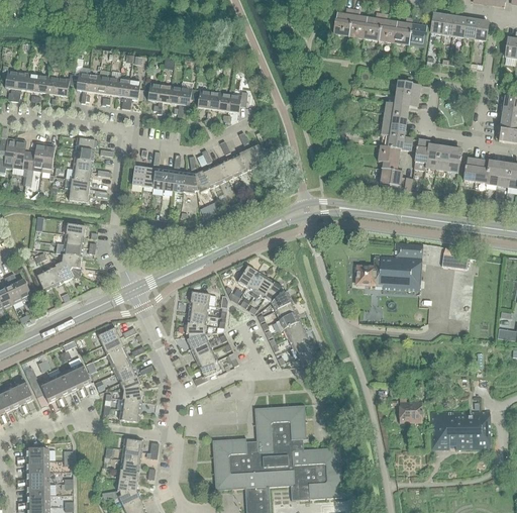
[(333,31),(348,34),(352,7),(345,6),(344,13),(336,12),(333,31)]
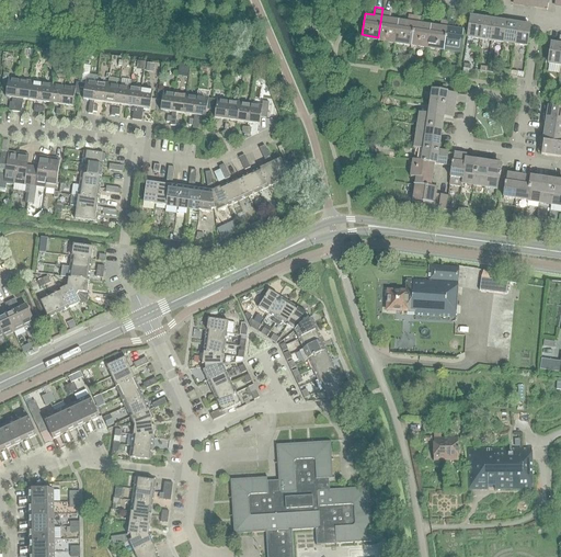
[(378,37),(395,40),(398,18),(388,16),(390,9),(382,8),(378,37)]
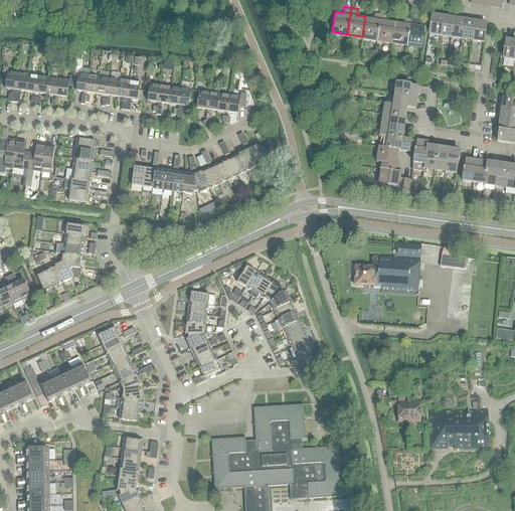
[(362,36),(377,38),(381,11),(374,10),(373,17),(365,16),(362,36)]
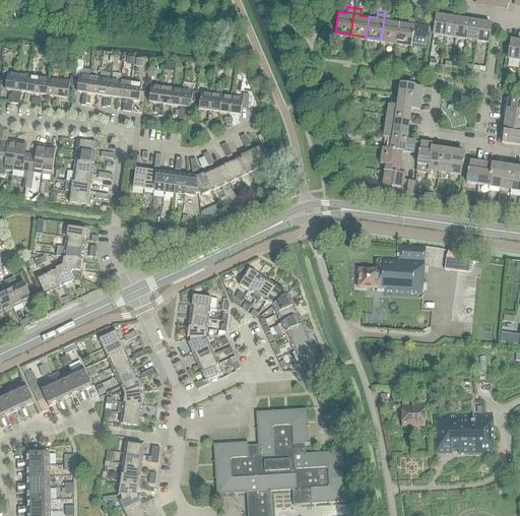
[(381,39),(395,41),(398,20),(390,19),(391,12),(385,11),(381,39)]
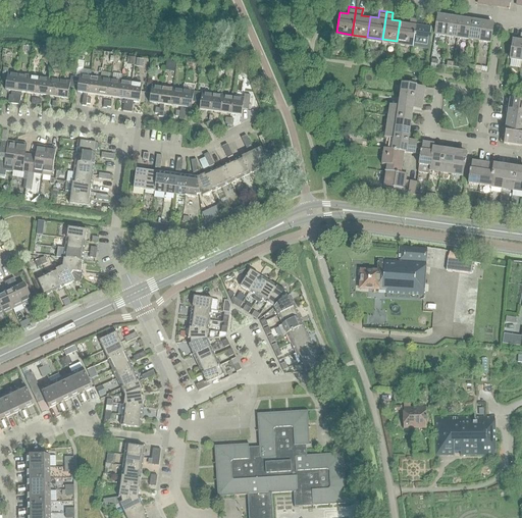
[(446,33),(449,14),(437,12),(434,31),(446,33)]
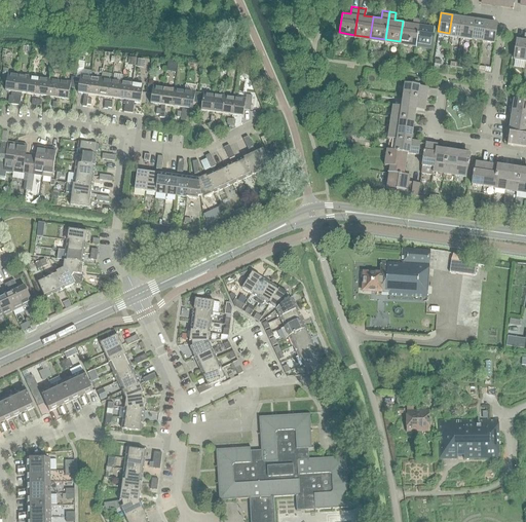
[(462,15),(452,14),(449,33),(460,35),(462,15)]
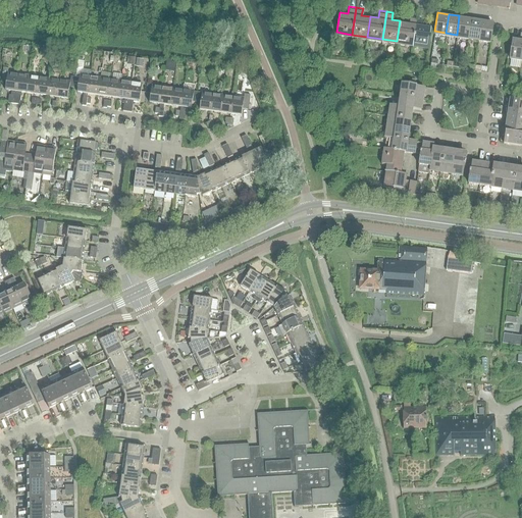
[(397,41),(412,44),(416,16),(410,15),(409,22),(400,20),(397,41)]
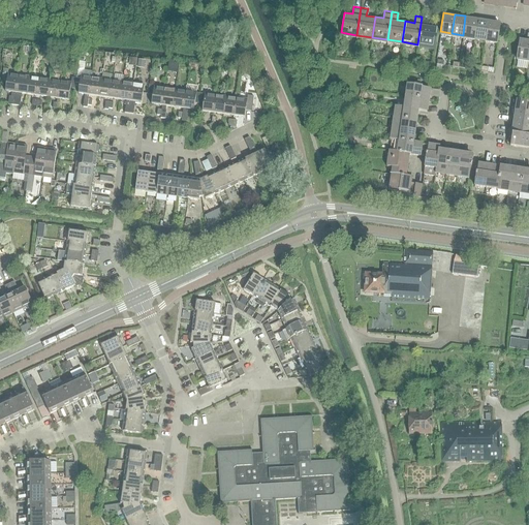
[(473,36),(476,18),(465,16),(463,35),(473,36)]
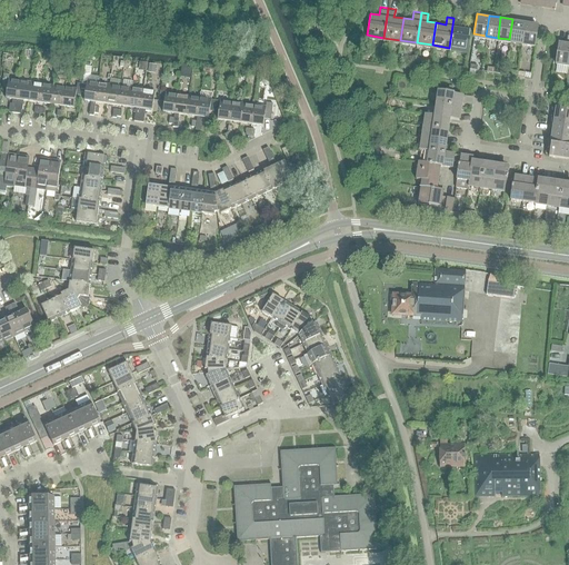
[(461,19),(453,18),(449,48),(466,50),(469,28),(460,27),(461,19)]
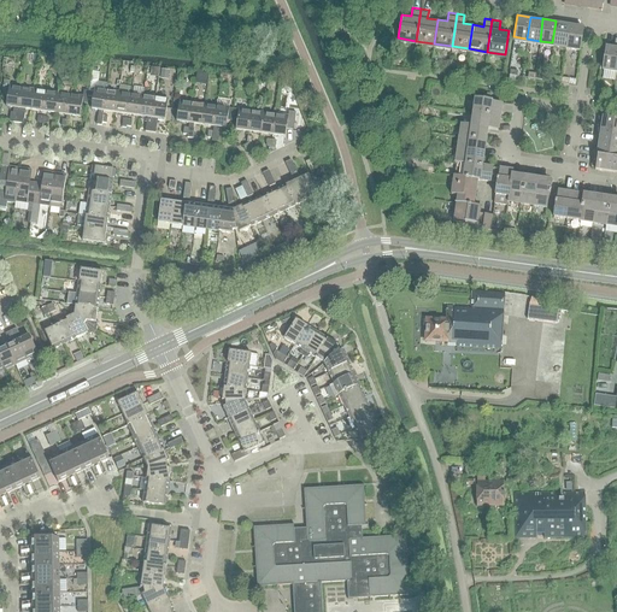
[(569,22),(556,21),(552,42),(565,45),(569,22)]
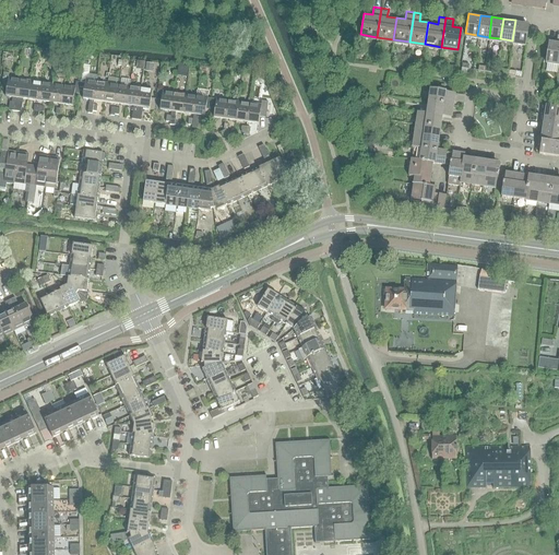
[(524,43),(527,22),(515,20),(512,40),(524,43)]
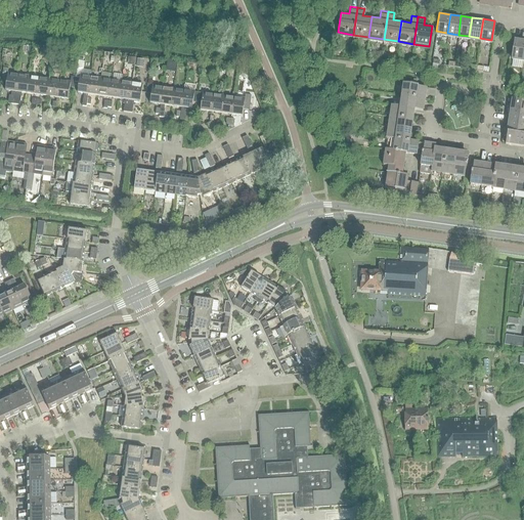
[(523,57),(523,47),(523,30),(522,30),(521,38),(514,37),(511,56),(523,57)]
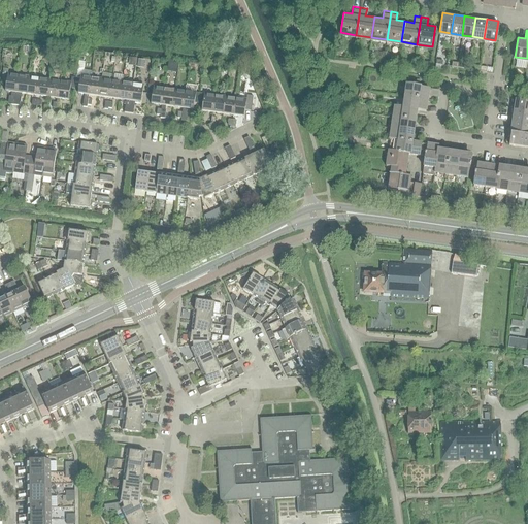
[(168,56),(166,67),(175,69),(177,60),(173,60),(174,57),(168,56)]
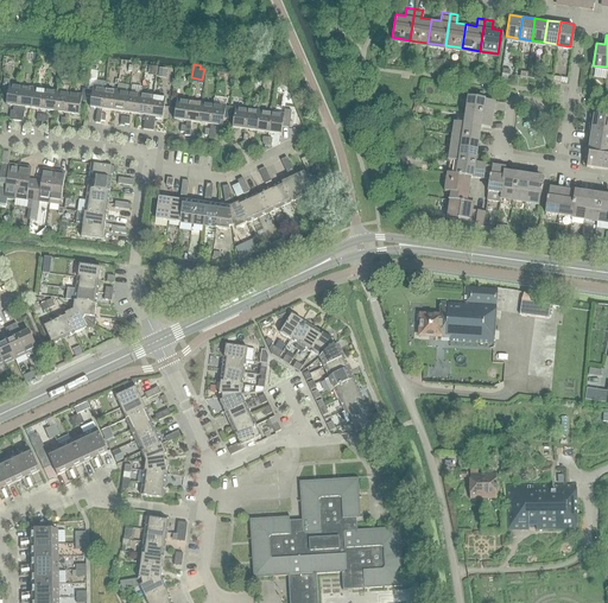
[(17,108),(18,103),(21,83),(8,81),(6,101),(13,102),(12,107),(10,107),(8,116),(16,118),(17,114),(17,108)]
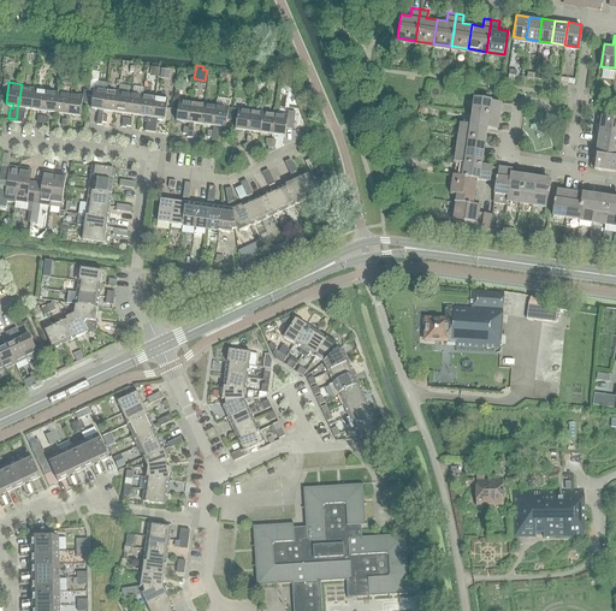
[(67,111),(70,90),(71,84),(59,83),(58,89),(54,110),(67,111)]
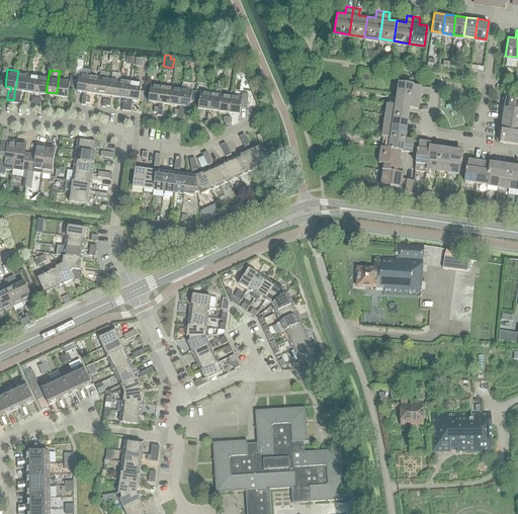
[(19,88),(25,89),(28,72),(18,71),(15,88),(19,88)]
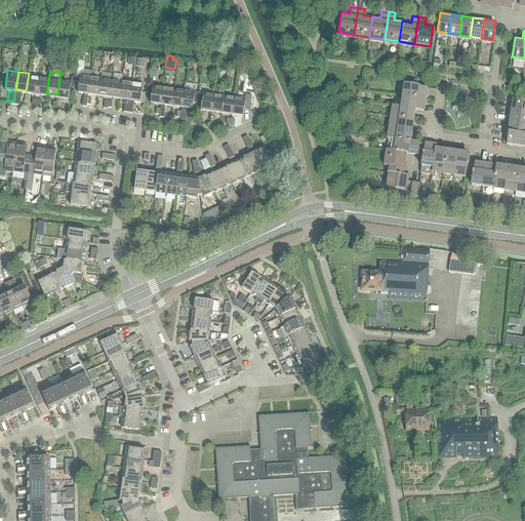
[(71,81),(78,82),(79,72),(75,72),(75,74),(71,73),(70,78),(71,79),(71,81)]
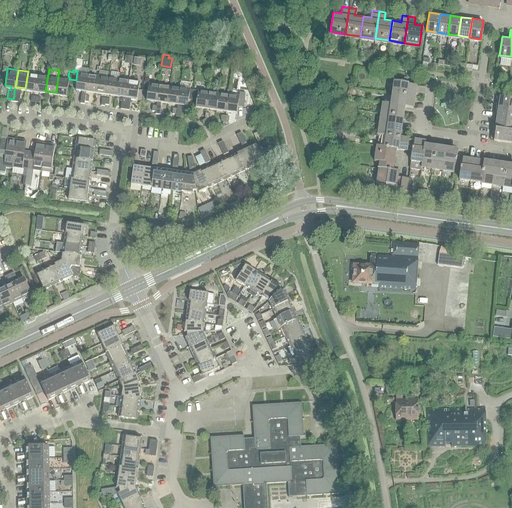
[(85,93),(86,89),(88,72),(78,70),(75,87),(82,88),(80,100),(84,101),(84,98),(85,93)]
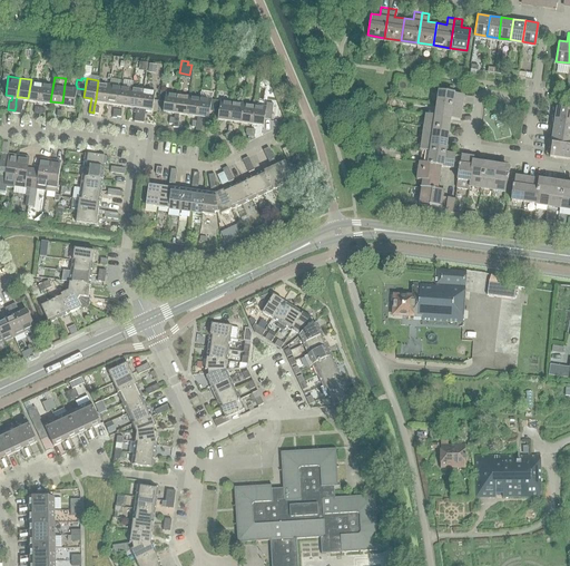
[(28,98),(39,100),(42,80),(31,79),(28,98)]
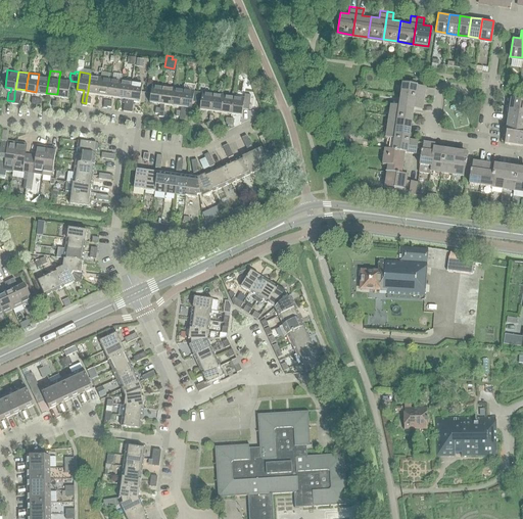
[(49,76),(39,74),(36,92),(46,93),(49,76)]
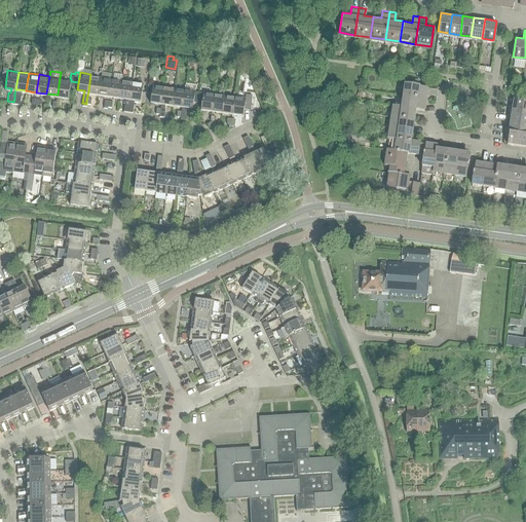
[(88,91),(99,92),(101,75),(90,74),(88,91)]
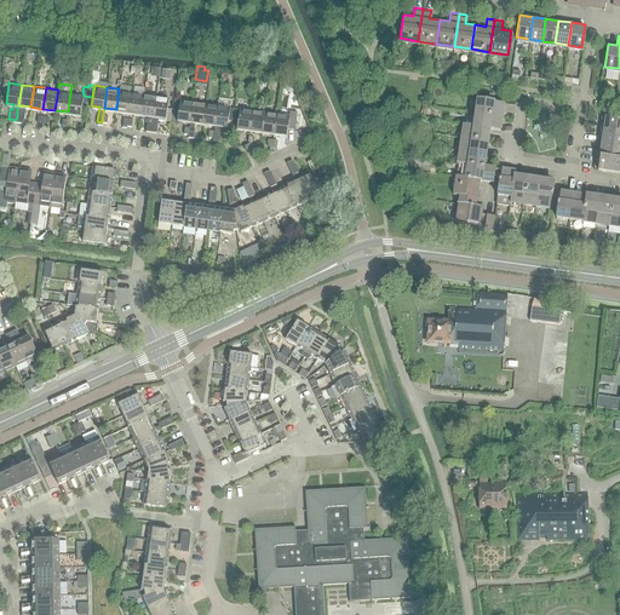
[(116,109),(128,111),(131,91),(119,88),(116,109)]
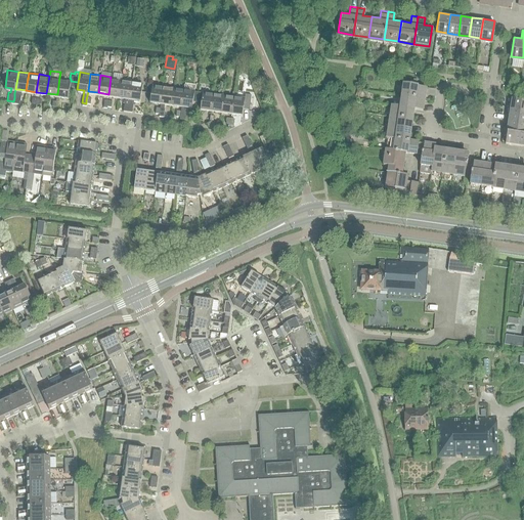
[(71,79),(59,77),(57,94),(68,96),(71,79)]
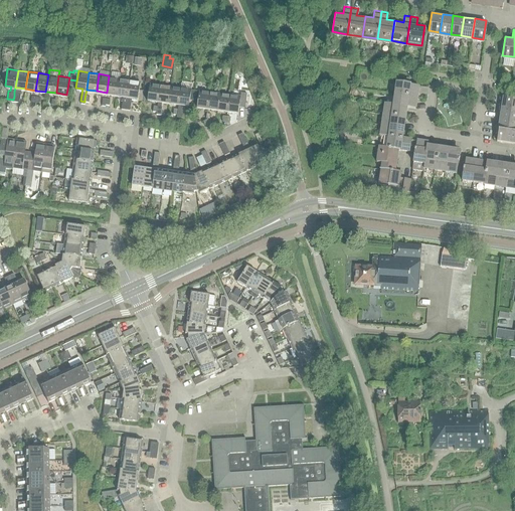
[(119,76),(109,75),(107,93),(117,94),(119,76)]
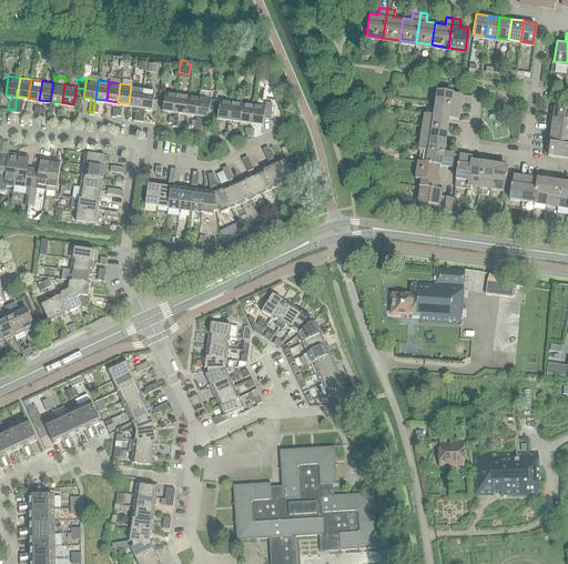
[(129,103),(140,106),(143,86),(131,84),(129,103)]
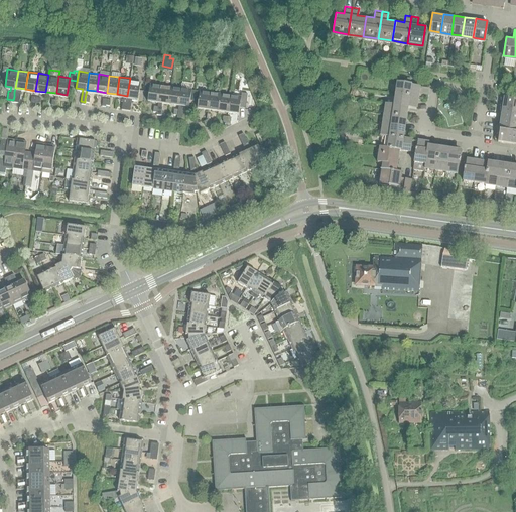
[(140,80),(130,78),(127,96),(138,97),(140,80)]
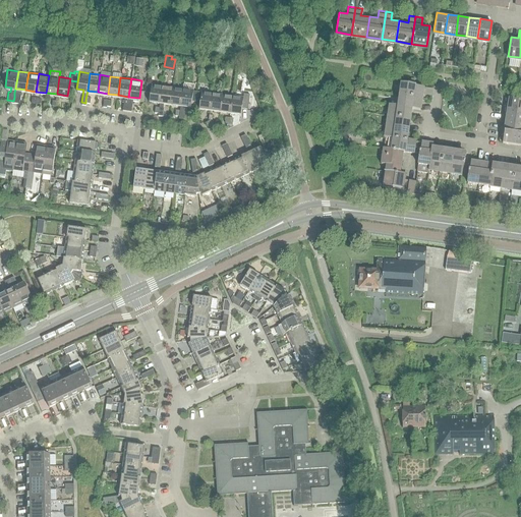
[(401,80),(399,92),(421,96),(423,84),(401,80)]
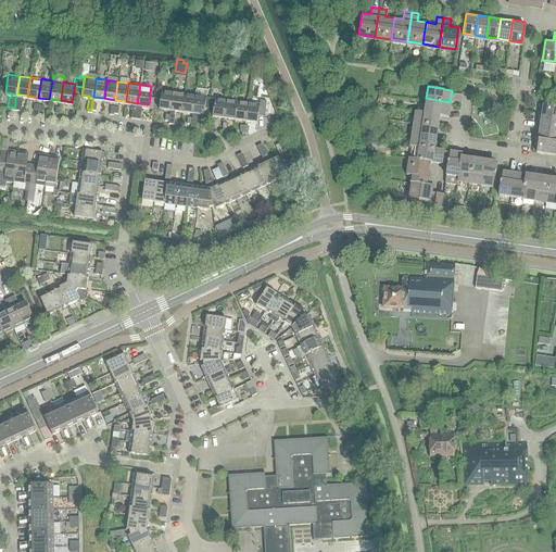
[(159,105),(169,108),(173,89),(161,87),(159,105)]
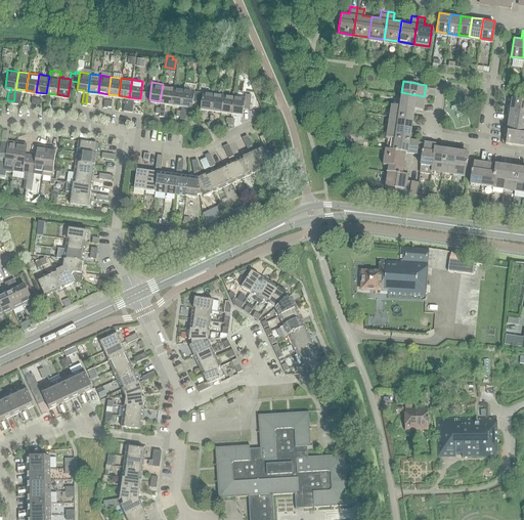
[(173,85),(163,84),(160,101),(160,105),(156,104),(156,110),(160,111),(159,113),(164,114),(165,106),(164,106),(165,101),(170,102),(173,85)]
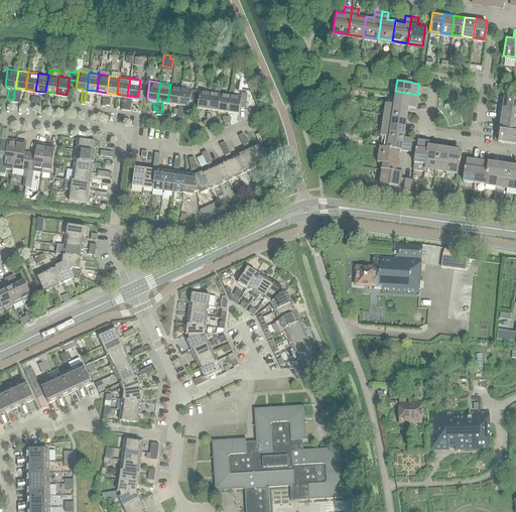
[(167,101),(178,103),(180,85),(170,84),(167,101)]
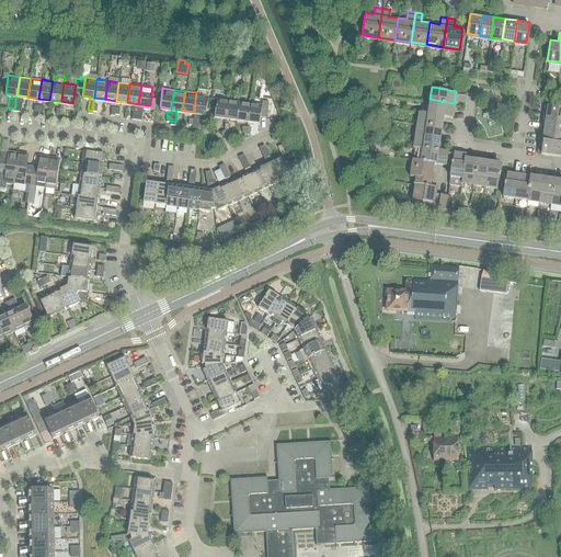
[(206,105),(210,106),(212,95),(207,95),(207,94),(196,92),(194,112),(193,116),(190,115),(189,121),(192,122),(192,125),(197,125),(198,117),(197,117),(198,112),(205,113),(206,105)]
